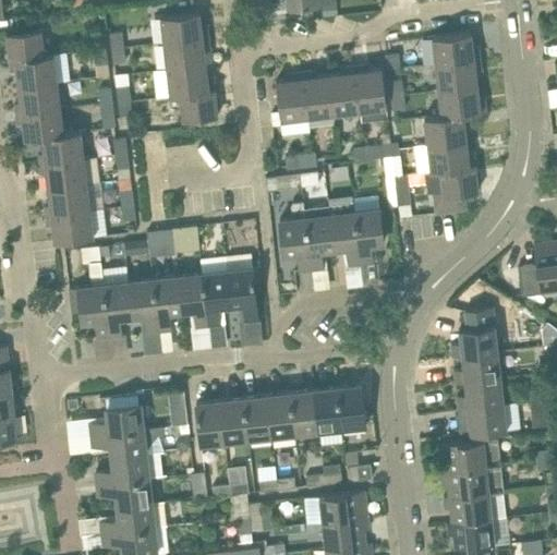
[(286,0),(287,9),(335,3),(334,0),(286,0)]
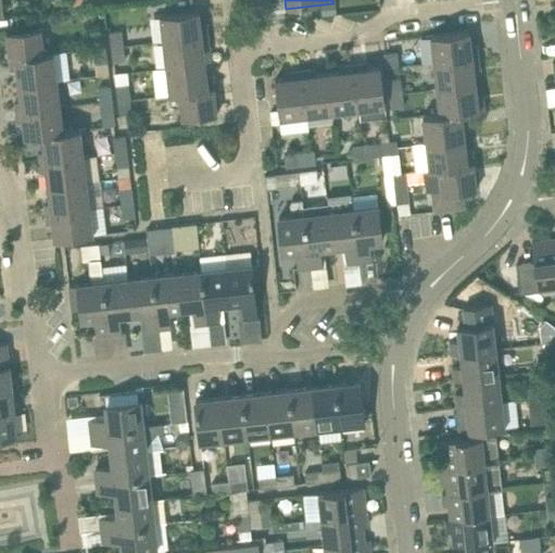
[(335,5),(319,7),(322,17),(336,15),(335,5)]
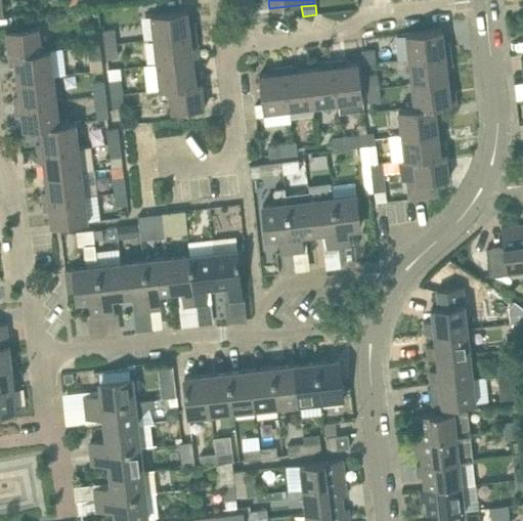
[(187,12),(151,16),(155,41),(195,37),(194,28),(188,28),(187,12)]
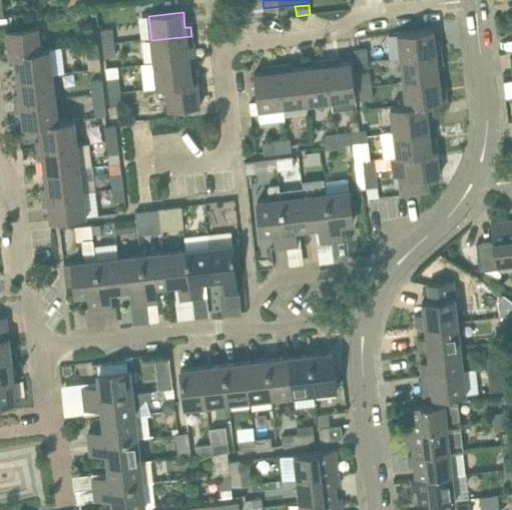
[(5,32),(8,56),(41,51),(38,28),(5,32)]
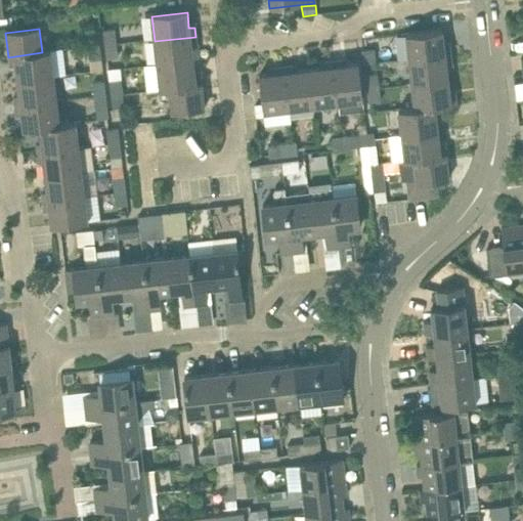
[(101,32),(104,47),(115,46),(113,31),(101,32)]
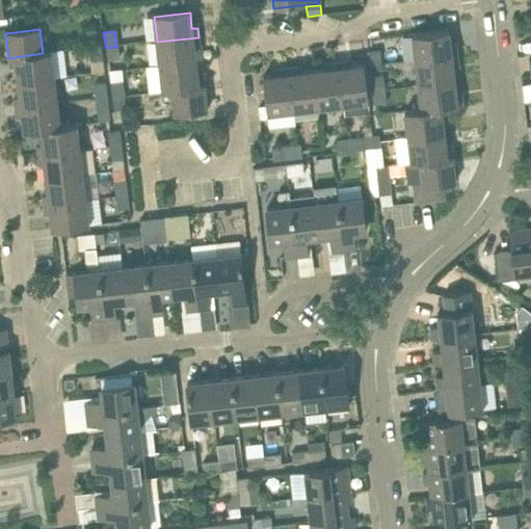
[(412,36),(415,61),(457,56),(456,48),(451,49),(449,32),(412,36)]
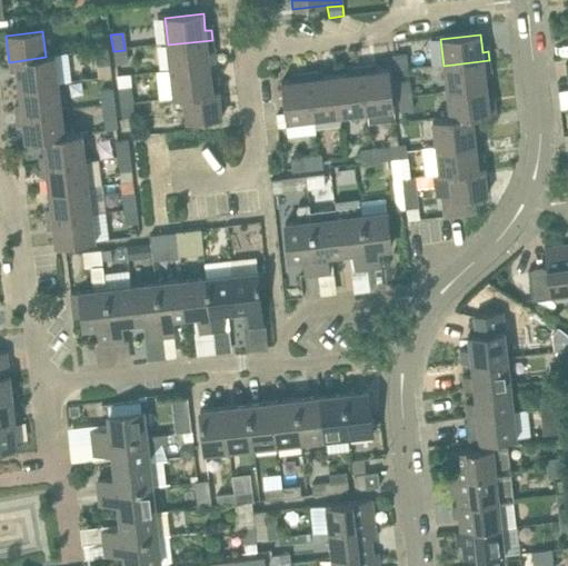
[(106,36),(93,37),(96,52),(107,51),(106,36)]
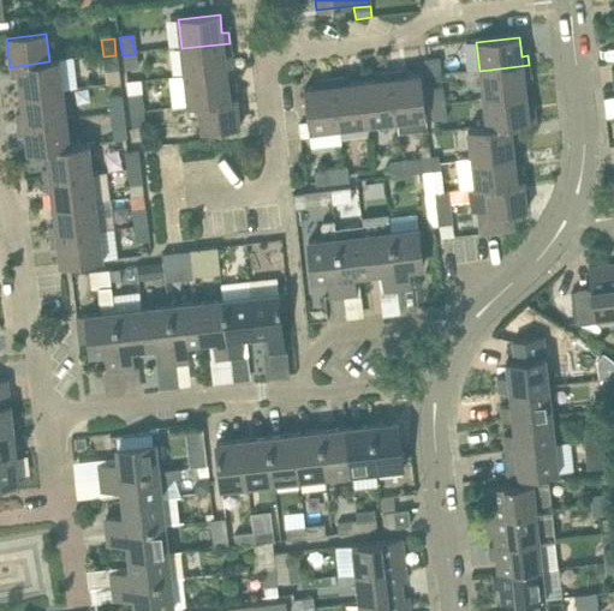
[(230,43),(182,48),(185,77),(226,72),(225,55),(231,54),(230,43)]
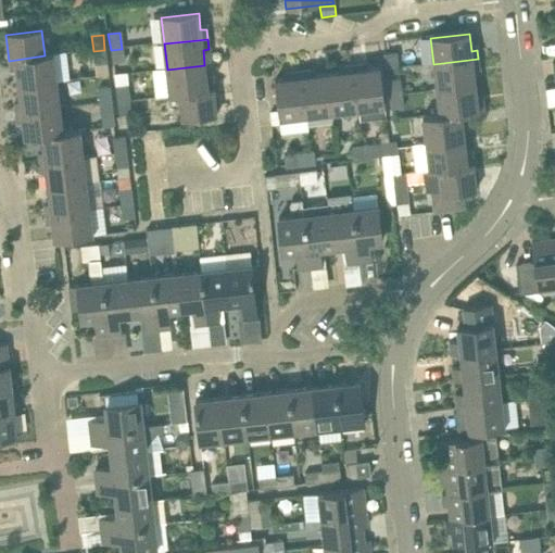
[(122,49),(111,50),(113,66),(125,64),(122,49)]
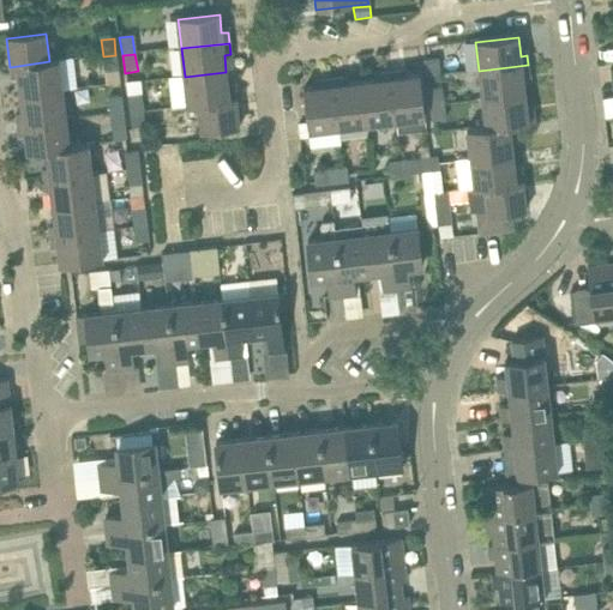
[(118,72),(115,55),(103,56),(104,73),(118,72)]
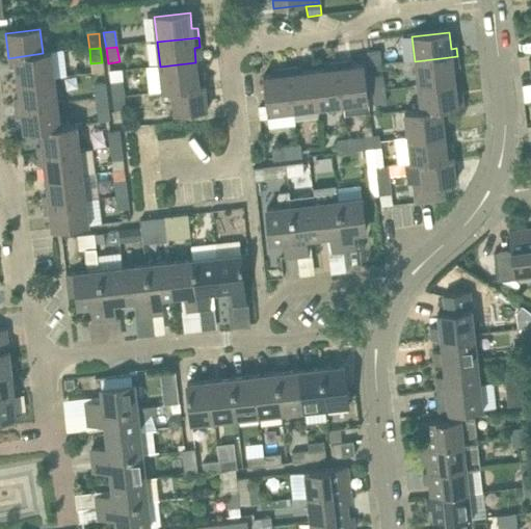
[(16,69),(18,83),(55,79),(52,52),(43,53),(8,58),(10,69),(16,69)]
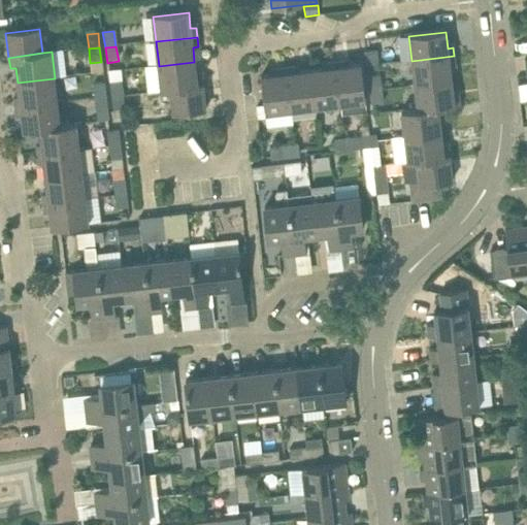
[(367,54),(368,65),(379,64),(377,53),(367,54)]
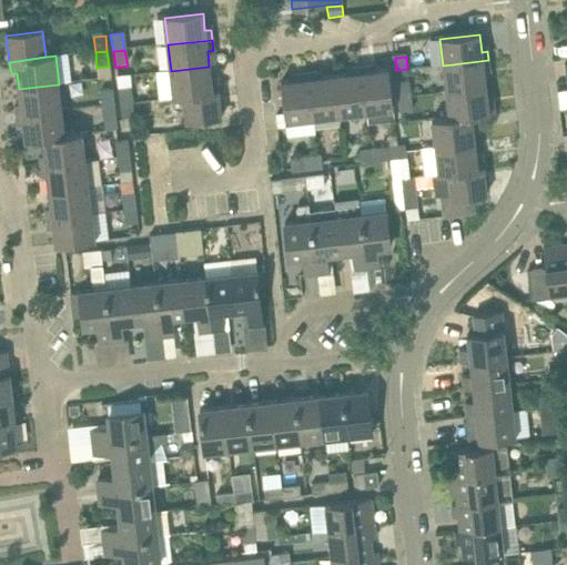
[(443,66),(446,91),(485,87),(484,72),(489,71),(488,60),(443,66)]
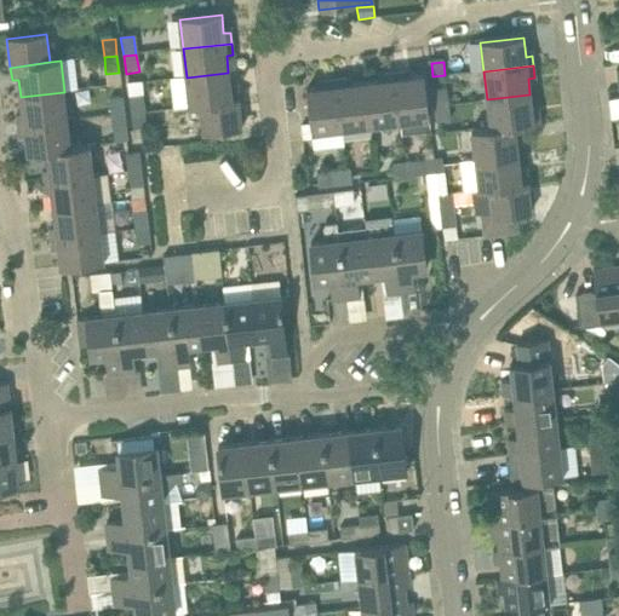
[(187,78),(170,80),(173,110),(199,107),(239,102),(236,90),(230,91),(228,73),(187,78)]
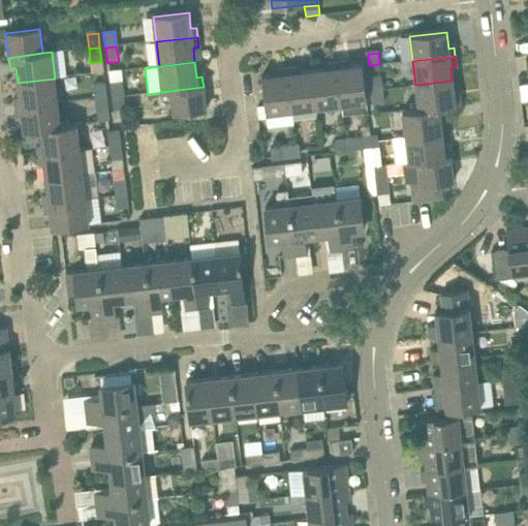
[(345,63),(336,64),(341,105),(366,102),(362,66),(345,68),(345,63)]
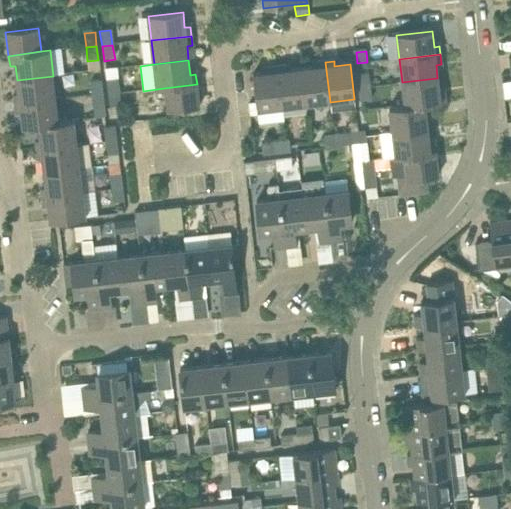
[(316,68),(301,70),(306,105),(330,102),(325,62),(315,63),(316,68)]
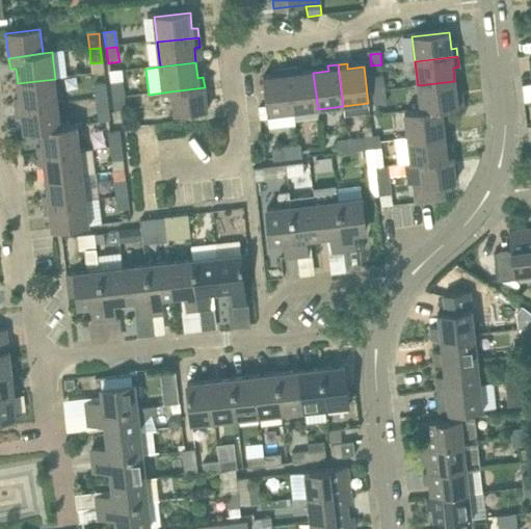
[(297,69),(288,70),(292,112),(318,109),(313,73),(298,74),(297,69)]
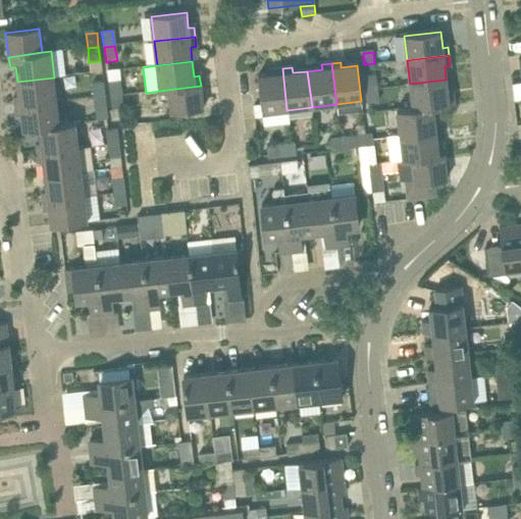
[(287,110),(282,68),(273,69),(273,75),(258,76),(262,113),(287,110)]
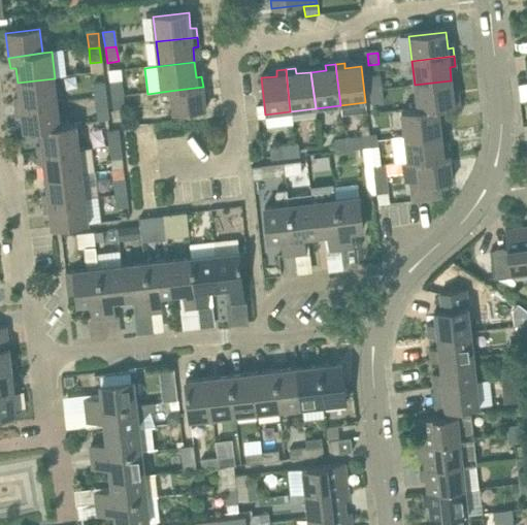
[(380,77),(369,78),(370,92),(382,91),(380,77)]
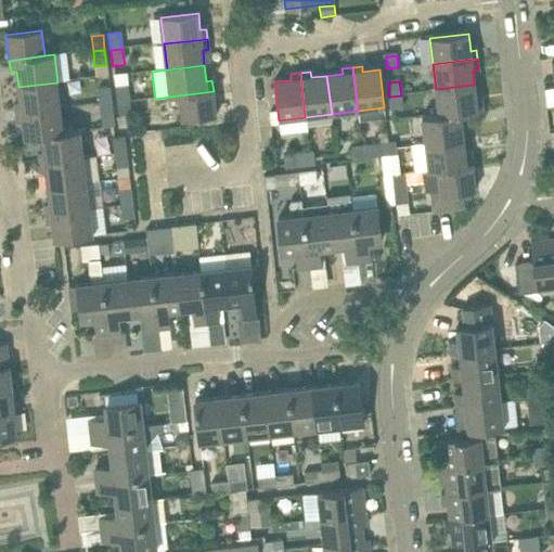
[(14,103),(15,114),(61,108),(58,82),(18,87),(20,103),(14,103)]
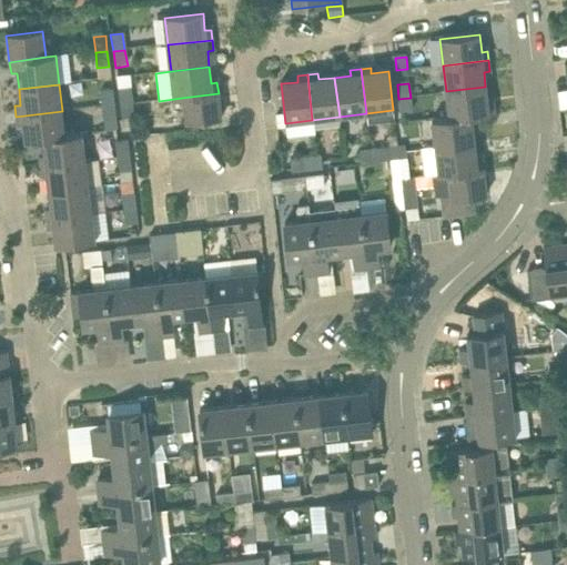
[(446,91),(448,118),(477,114),(477,118),(495,115),(493,104),(487,104),(485,87),(446,91)]
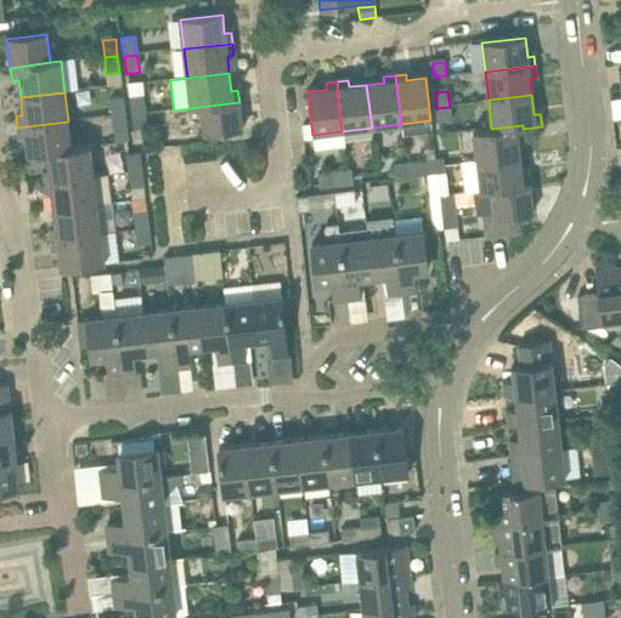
[(142,97),(130,98),(131,114),(145,113),(142,97)]
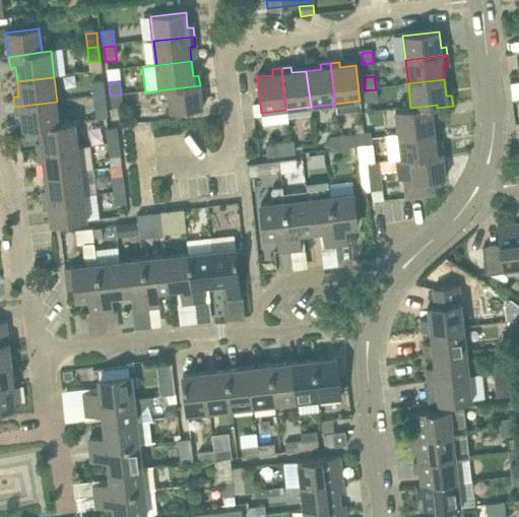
[(103,82),(90,84),(92,97),(104,95),(103,82)]
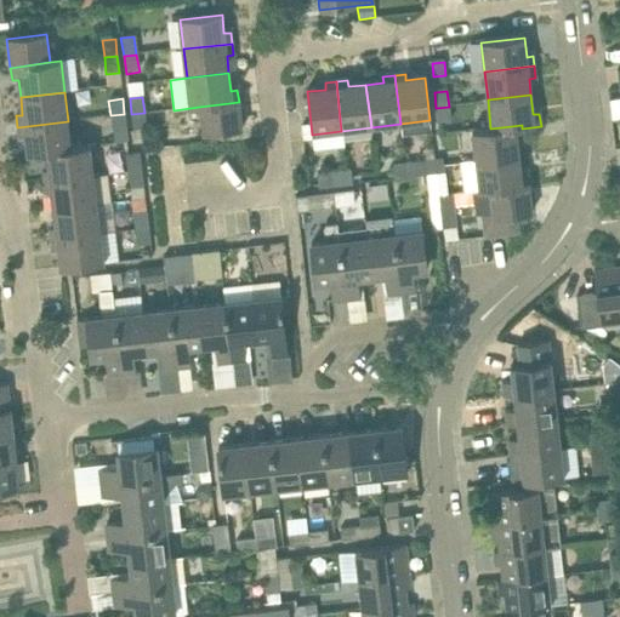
[(239,102),(199,107),(200,115),(203,136),(242,131),(239,110),(239,102)]
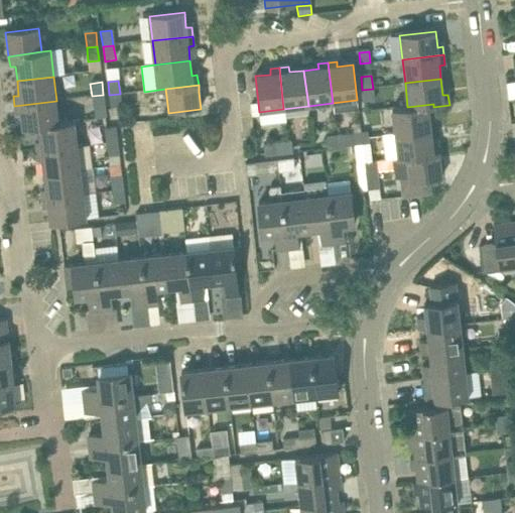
[(373,89),(362,90),(364,103),(374,102),(373,89)]
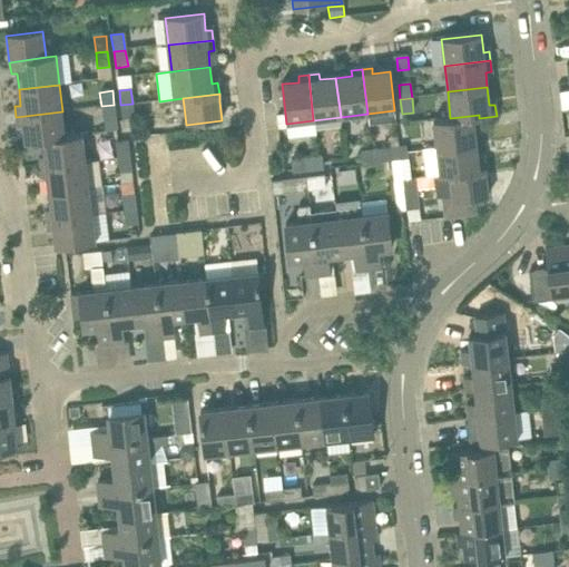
[(133,104),(120,105),(123,120),(135,119),(133,104)]
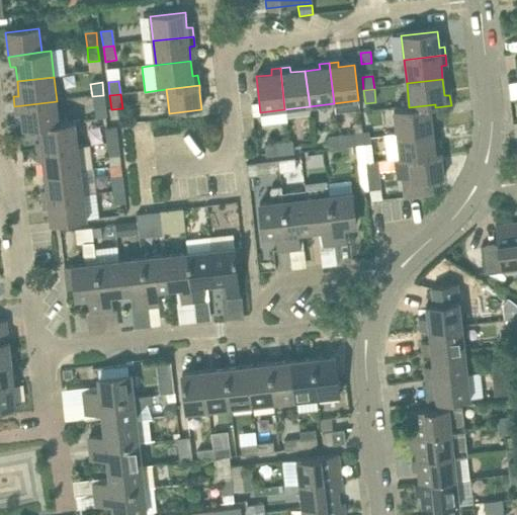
[(103,95),(92,96),(94,109),(105,107),(103,95)]
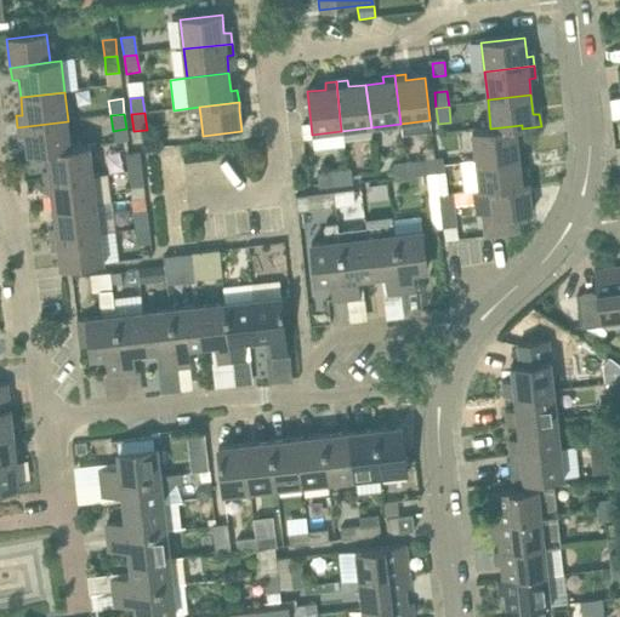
[(27,156),(46,154),(72,148),(68,121),(17,127),(18,138),(26,138),(27,156)]
